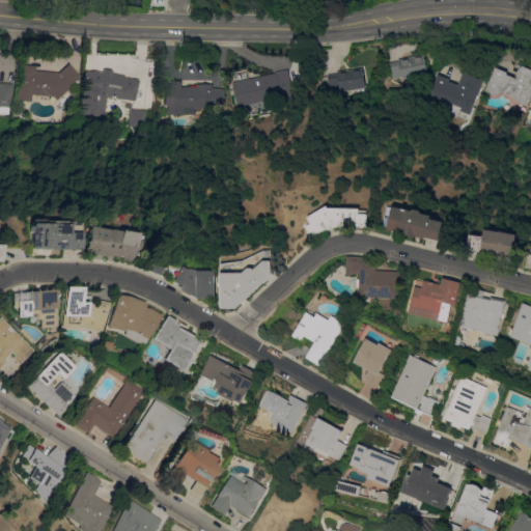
[(390,62),(399,60),(399,58),(425,53),(429,74),(402,78),(402,77),(393,78),(390,62)]
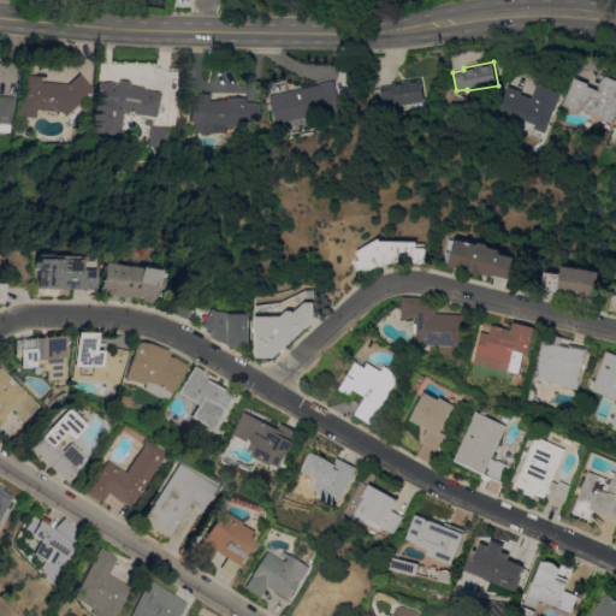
[(40,76),(40,82),(67,84),(78,73),(93,88),(80,100),(81,101),(66,116),(63,111),(36,108),(36,117),(19,116),(23,75),(40,76)]
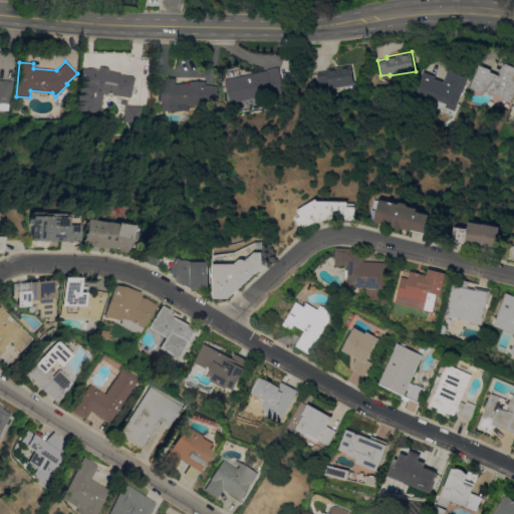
[(470,87),(480,64),(491,69),(490,71),(499,75),(499,74),(499,73),(503,63),(505,64),(506,62),(513,65),(513,93),(511,101),(503,98),(503,96),(484,88),(482,92),(470,87)]
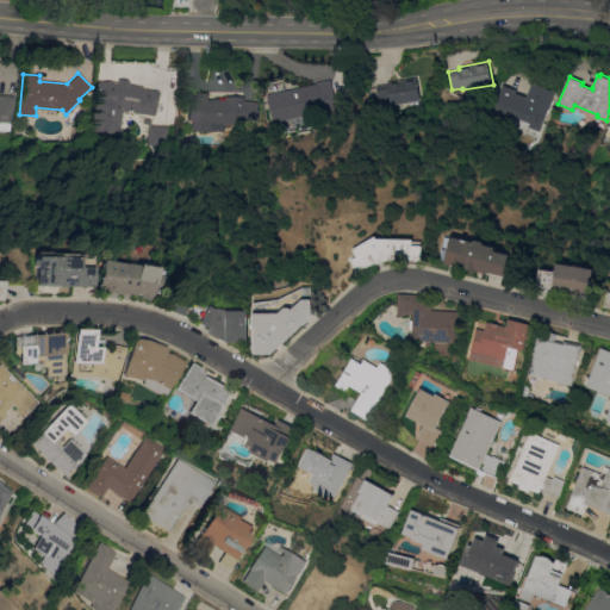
[(391,83),(391,81),(418,78),(421,100),(393,104),(393,101),(379,103),(377,85),(391,83)]
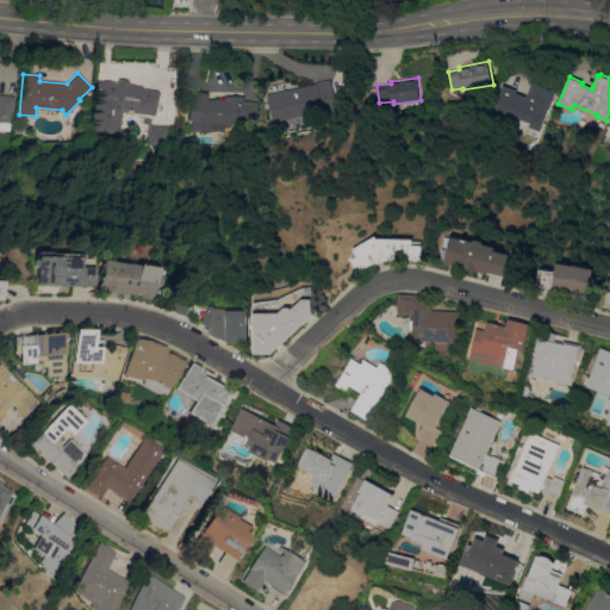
[(156,116),(123,111),(122,132),(101,131),(93,130),(95,93),(97,93),(97,81),(101,81),(107,80),(112,81),(114,82),(118,82),(118,79),(129,80),(129,83),(144,86),(144,88),(160,91),(156,116)]
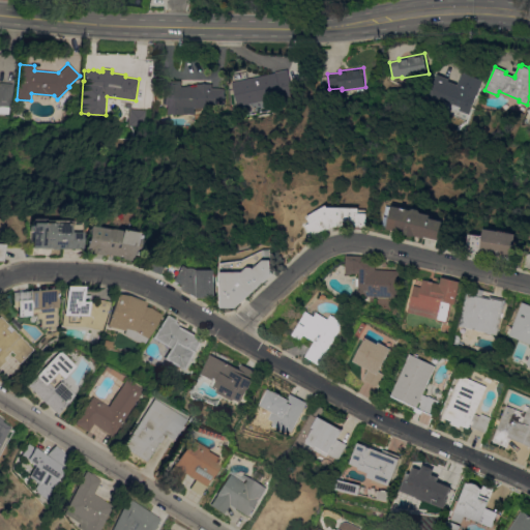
[(275,72),(275,71),(290,68),(294,90),(282,92),(283,96),(238,106),(233,82),(275,72)]
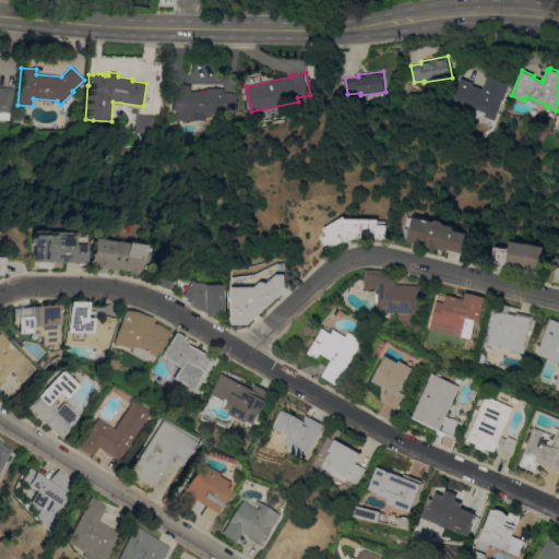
[(483,88),(488,75),(510,84),(503,100),(502,100),(495,119),(451,102),(461,78),(474,83),(473,85),(483,88)]
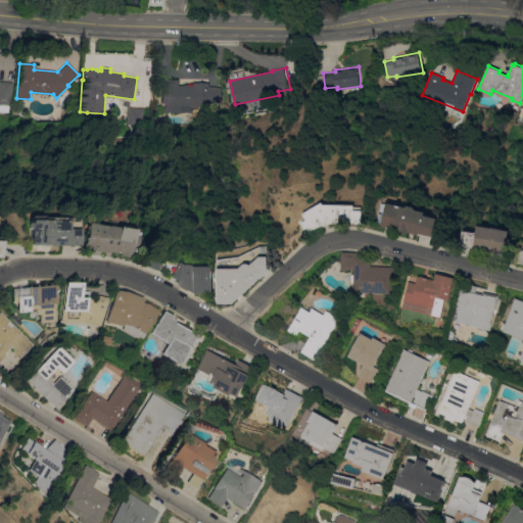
[(192,106),(192,112),(167,112),(167,103),(162,103),(162,88),(165,88),(165,80),(179,80),(179,85),(195,85),(194,83),(200,82),(202,81),(203,82),(209,82),(209,85),(220,85),(220,88),(222,88),(222,94),(224,95),(222,96),(222,102),(209,102),(207,104),(206,105),(204,106),(192,106)]
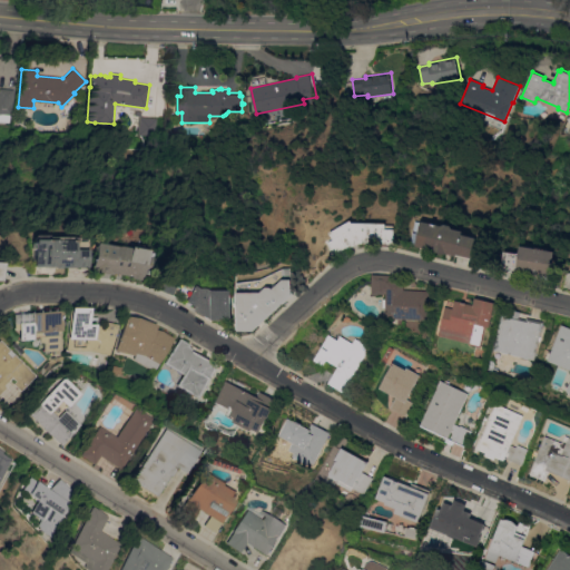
[(0,88),(15,89),(12,115),(0,114),(0,88)]
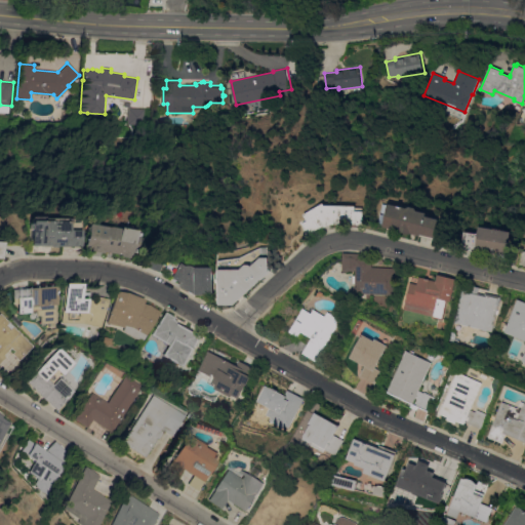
[(146,109),(145,125),(129,124),(130,108),(146,109)]
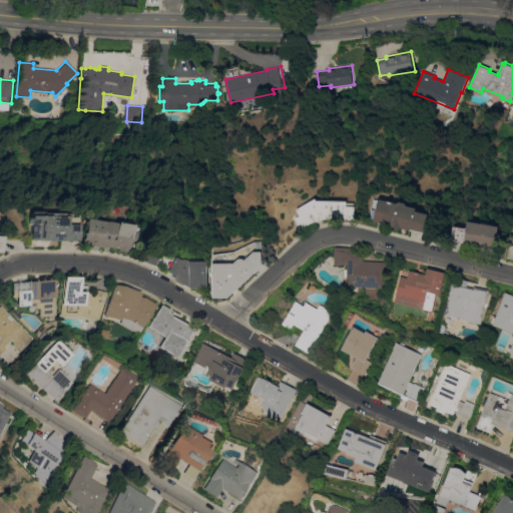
[(300,208),(320,197),(321,200),(351,200),(351,202),(358,202),(358,205),(359,205),(358,218),(326,218),(316,223),(315,222),(305,228),(299,217),(304,215),(300,208)]
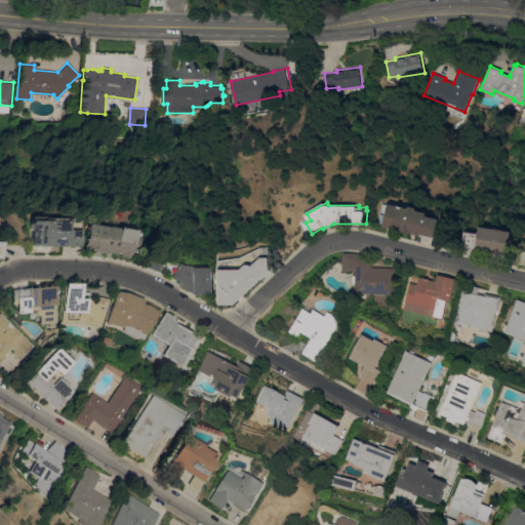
[(430,212),(429,215),(442,218),(437,237),(423,234),(422,235),(387,226),(389,215),(388,214),(390,204),(392,204),(392,203),(410,207),(413,206),(418,207),(419,210),(430,212)]
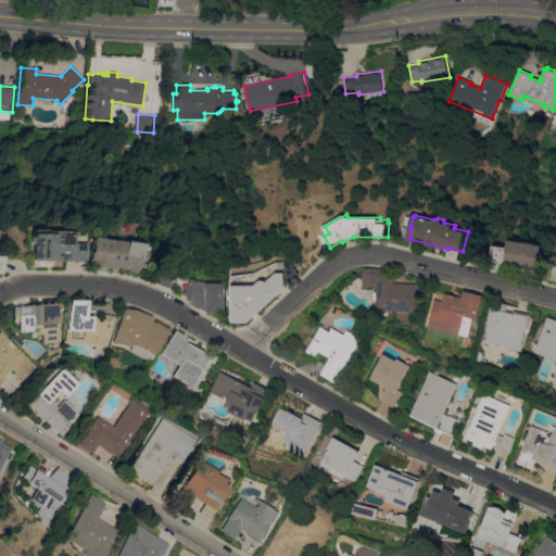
[(24,229),(36,229),(36,230),(63,231),(63,234),(64,234),(64,243),(77,243),(77,261),(52,261),(52,262),(45,262),(45,260),(23,260),(24,229)]
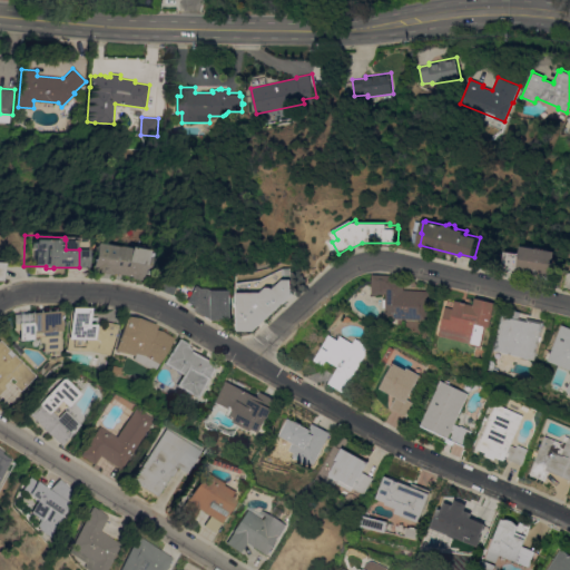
[(89,239),(98,242),(97,244),(110,246),(121,247),(121,246),(139,249),(135,277),(134,281),(124,278),(125,276),(105,273),(105,274),(84,271),(89,239)]
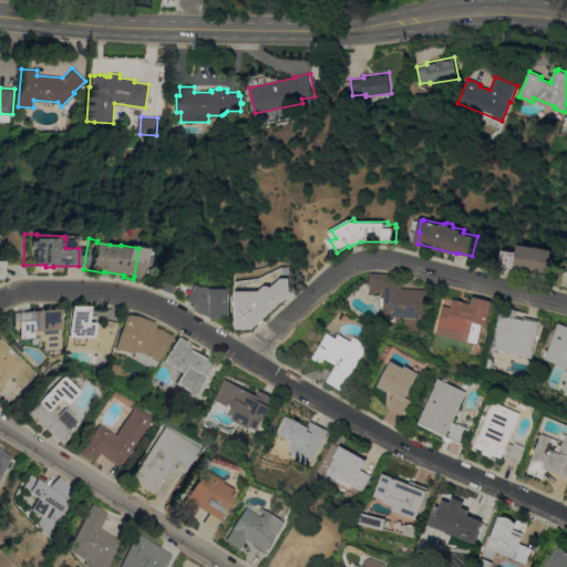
[(521,251),(522,244),(555,249),(552,275),(502,267),(505,249),(521,251)]
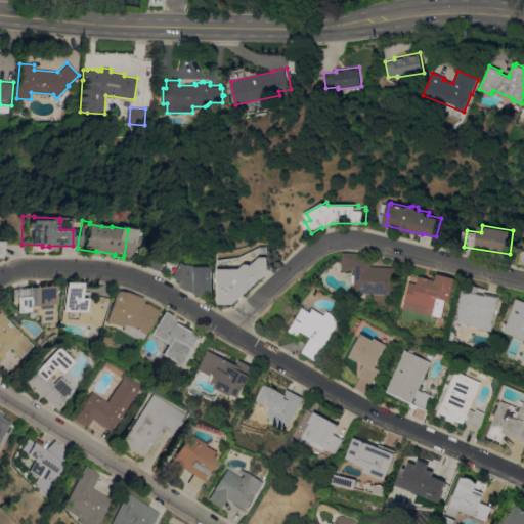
[(133,254),(135,247),(159,255),(154,270),(133,263),(130,263),(133,254)]
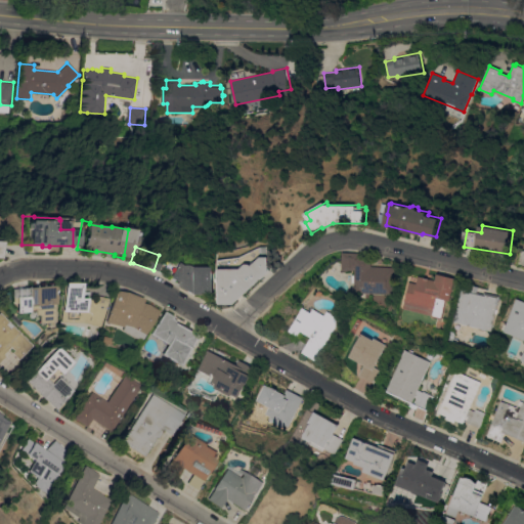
[(356,292),(357,282),(354,282),(354,274),(357,274),(357,270),(350,269),(350,271),(344,270),(345,253),(362,253),(362,258),(375,258),(374,266),(398,267),(397,274),(396,274),(395,295),(356,292)]
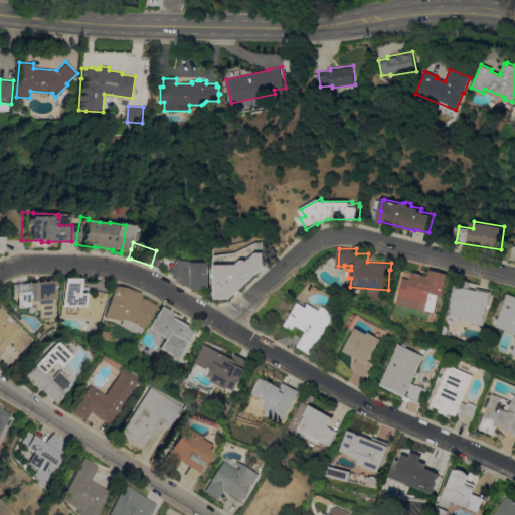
[(215,264),(236,264),(241,260),(246,260),(247,261),(256,252),(265,252),(265,266),(228,299),(215,298),(215,264)]
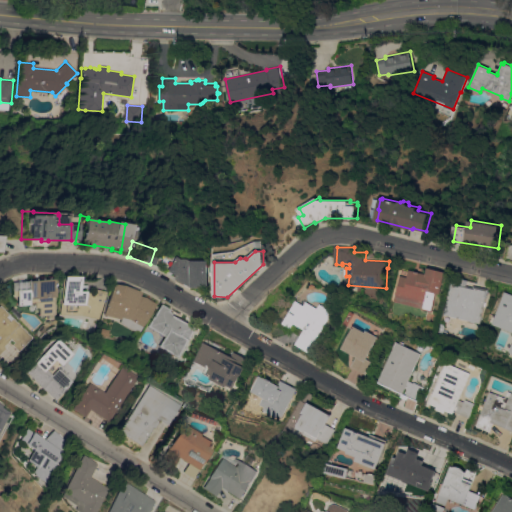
[(210,260),(210,287),(192,287),(162,270),(172,252),(184,259),(187,258),(189,259),(190,259),(192,260),(210,260)]
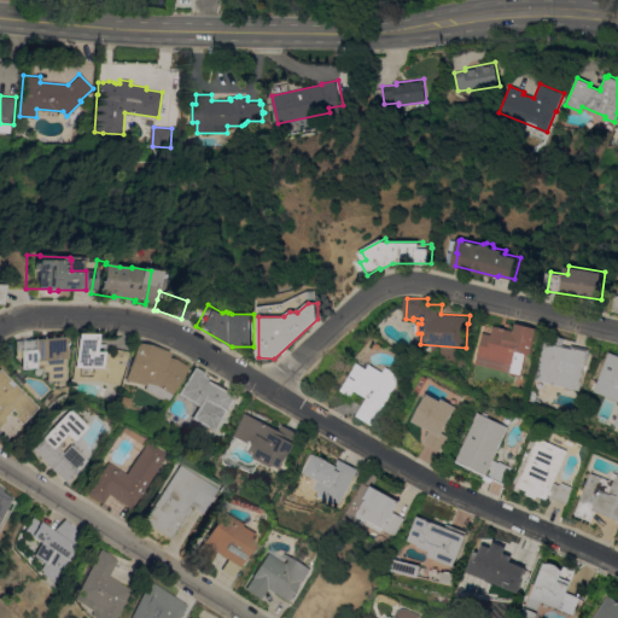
[(512,372),(478,363),(487,332),(495,334),(497,325),(517,331),(519,322),(541,328),(534,355),(529,354),(524,375),(511,373),(512,372)]
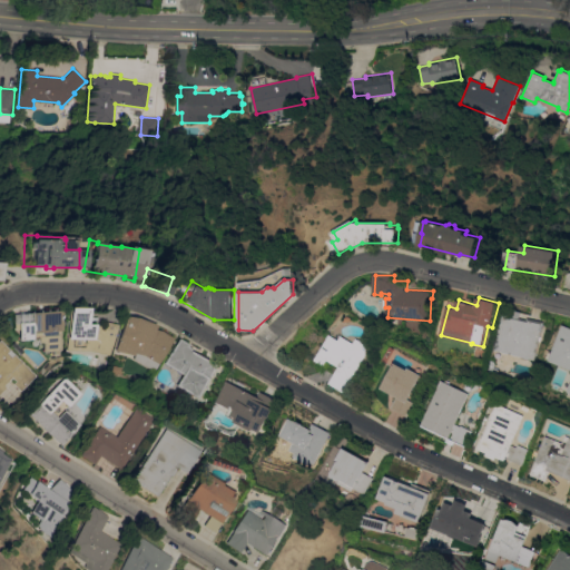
[(84,307),(82,324),(90,324),(102,326),(104,320),(115,322),(107,355),(87,351),(64,350),(64,307),(84,307)]
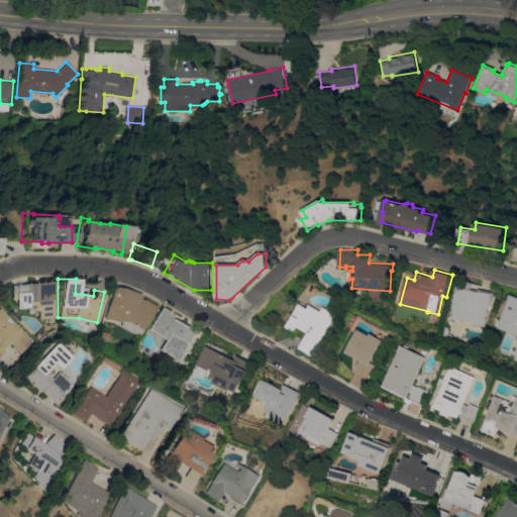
[(53,300),(52,300),(53,317),(50,317),(50,321),(46,321),(46,318),(36,319),(36,317),(32,318),(31,310),(27,311),(26,307),(14,308),(13,302),(8,303),(7,285),(52,281),(53,300)]
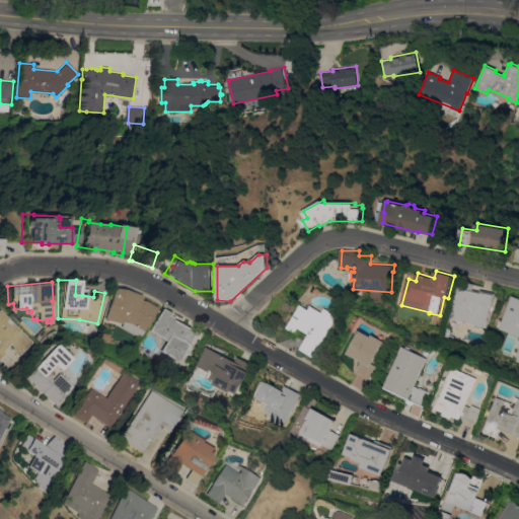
[(489,327),(452,318),(460,285),(469,288),(470,282),(476,284),(475,289),(483,290),(483,289),(498,293),(489,327)]
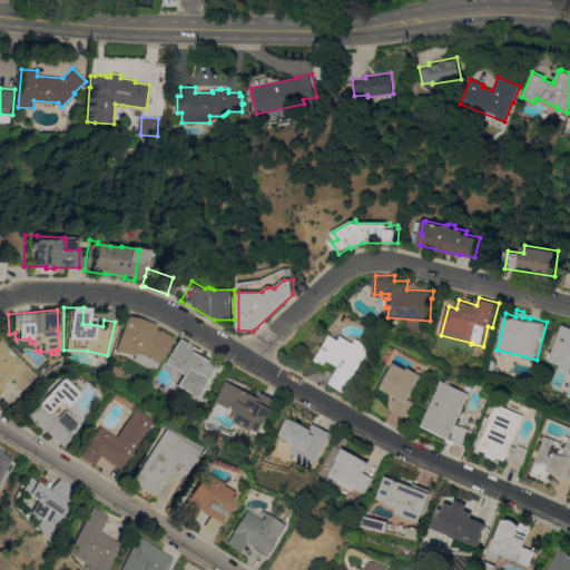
[(173,338),(154,370),(131,359),(133,355),(112,350),(120,315),(133,317),(154,324),(153,328),(158,331),(173,338)]
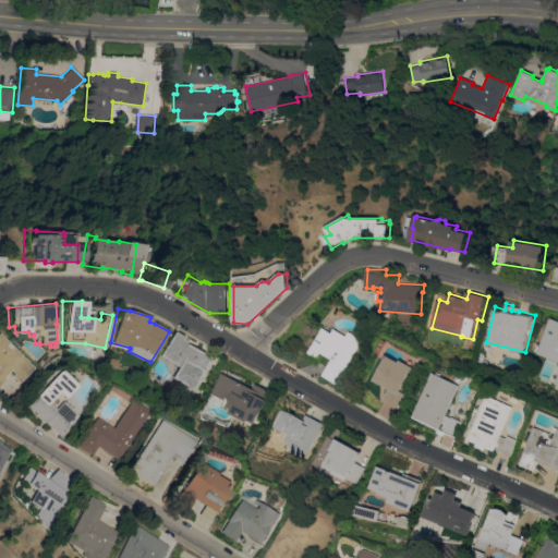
[(557,378),(557,361),(538,353),(554,317),(557,318),(557,384),(556,384),(557,378)]
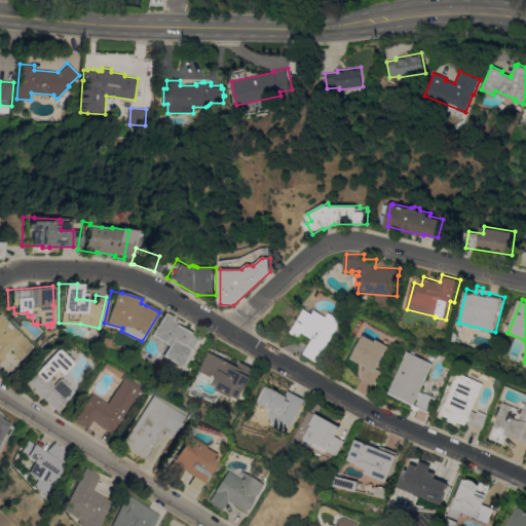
[(313,313),(315,309),(327,316),(330,311),(339,317),(339,327),(324,351),(325,352),(317,363),(303,353),(312,338),(303,332),(299,337),(291,332),(305,308),(313,313)]
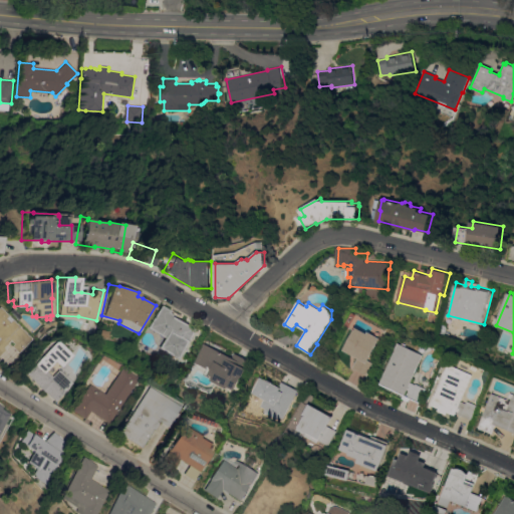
[(170,310),(169,312),(198,328),(181,359),(160,347),(165,337),(148,327),(160,304),(170,310)]
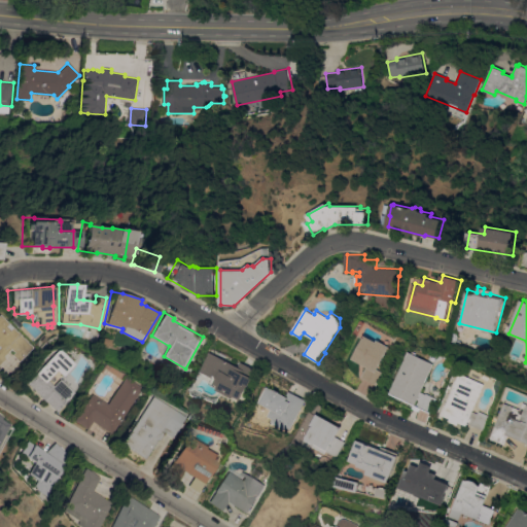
[(0,317),(32,347),(19,361),(10,354),(13,352),(10,349),(3,356),(5,358),(0,363),(0,317)]
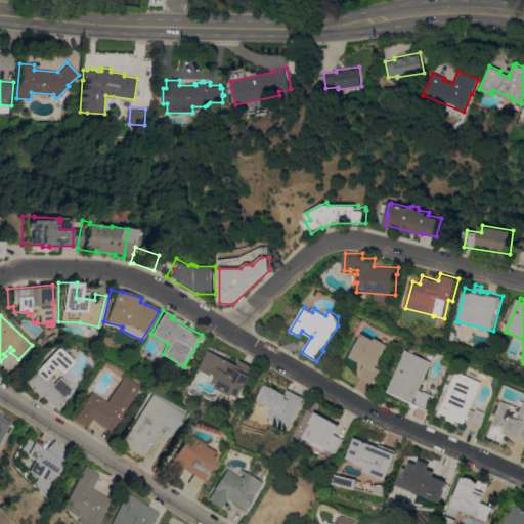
[(375,382),(360,375),(365,364),(350,356),(363,333),(376,340),(377,338),(389,345),(377,367),(381,369),(375,382)]
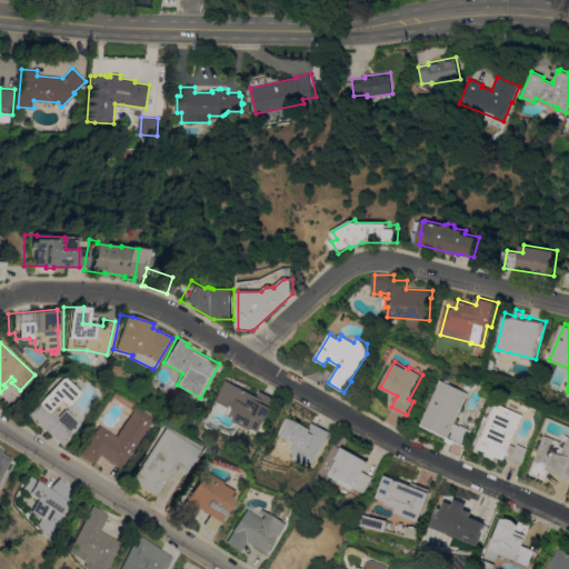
[(59,378),(62,378),(79,392),(67,406),(60,399),(50,410),(57,416),(63,409),(80,423),(61,443),(51,435),(46,432),(42,428),(28,413),(59,378)]
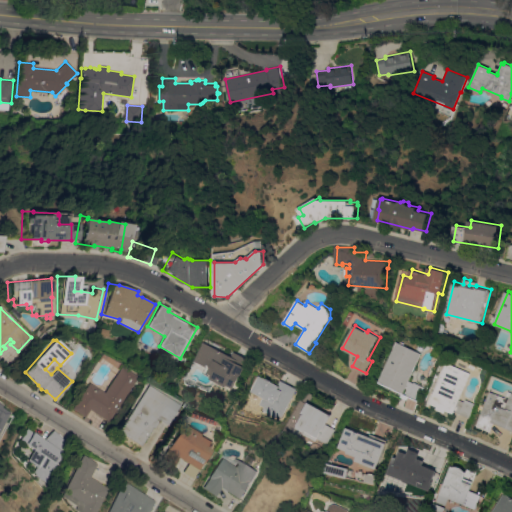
[(230,355),(232,351),(250,360),(245,370),(242,369),(232,388),(226,385),(225,386),(209,378),(211,376),(204,373),(207,367),(195,361),(204,342),(230,355)]
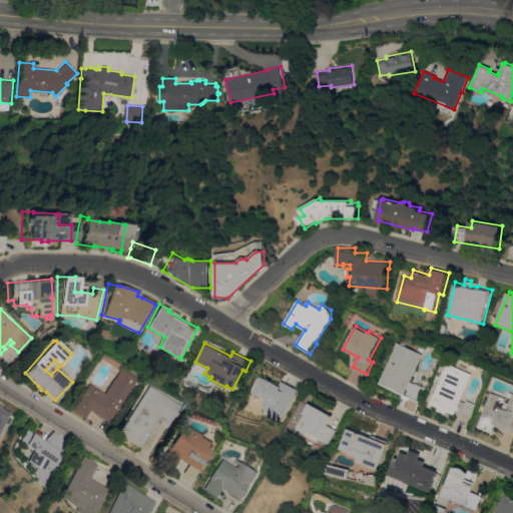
[(409,400),(403,398),(404,394),(380,383),(399,343),(424,355),(411,382),(416,384),(416,383),(426,388),(420,402),(410,398),(409,400)]
